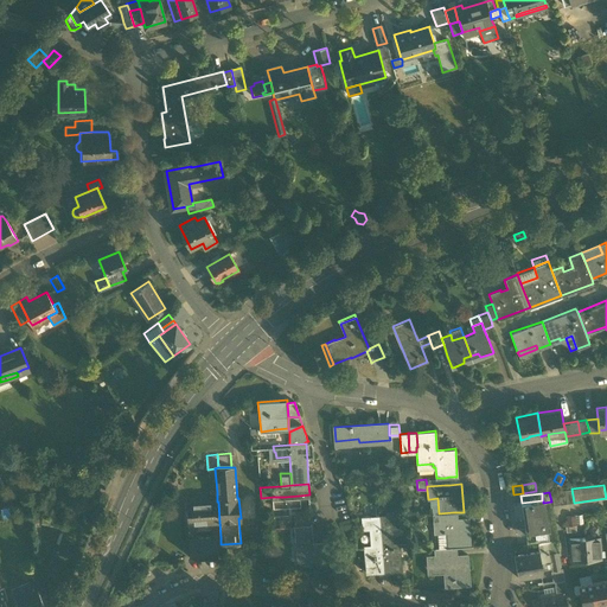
[(300,505),(300,502),(286,503),(286,502),(285,502),(285,497),(273,497),(274,506),(300,505)]
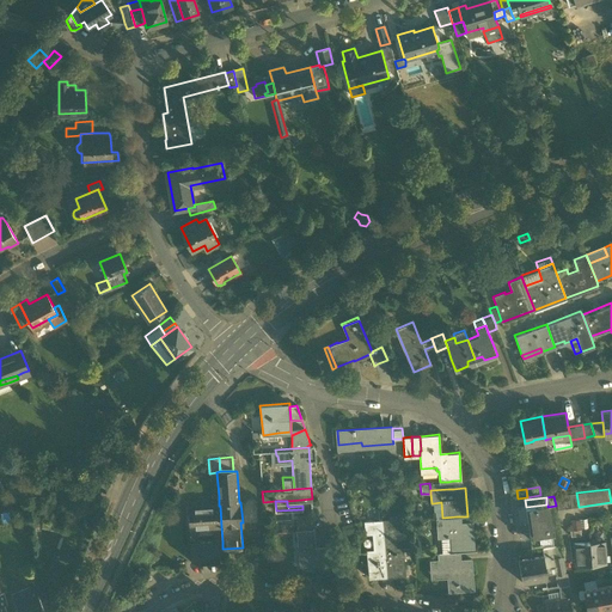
[(441,502),(433,503),(434,512),(435,512),(436,519),(441,518),(442,518),(441,502)]
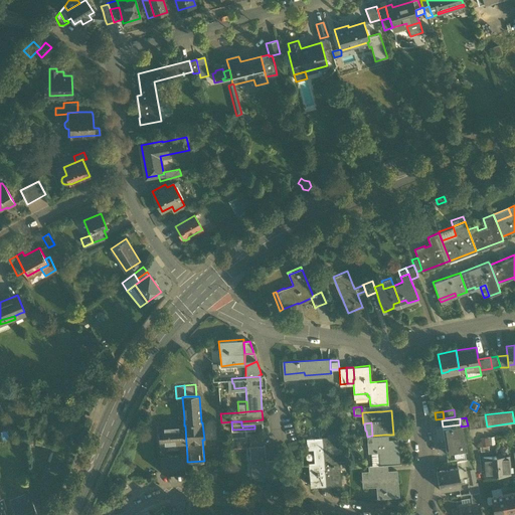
[(443,426),(447,458),(465,456),(461,426),(461,424),(460,424),(443,426)]
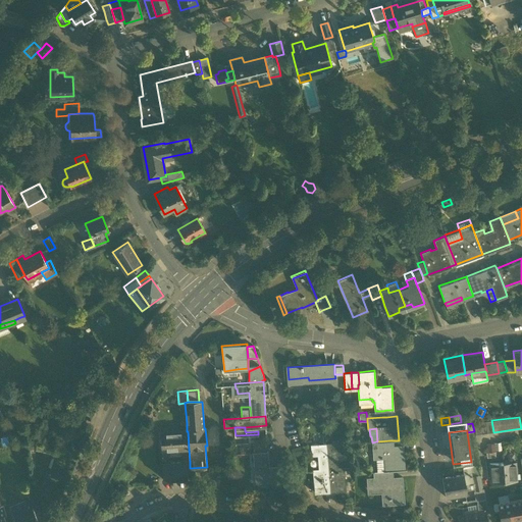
[(160,432),(161,451),(168,451),(189,449),(188,431),(187,431),(160,432)]
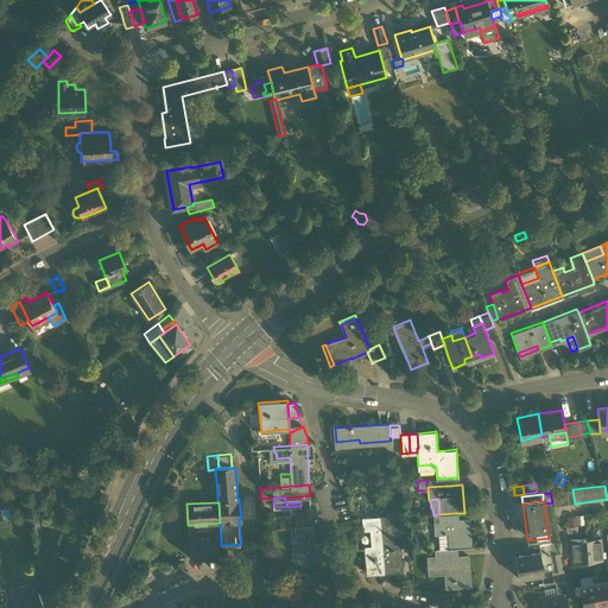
[(11,506),(0,508),(2,519),(13,517),(11,506)]
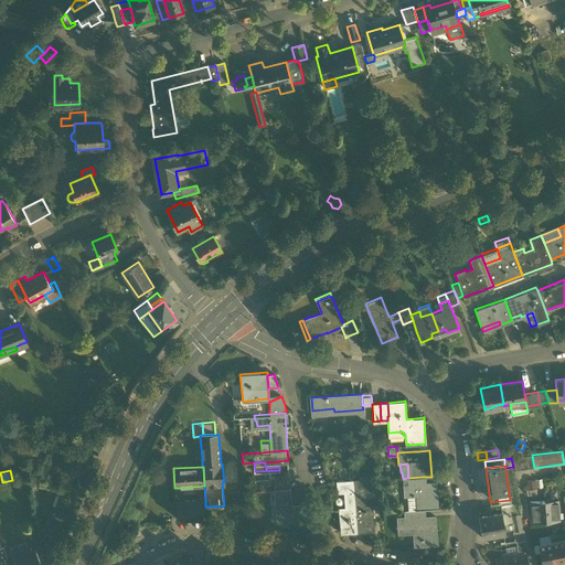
[(273,479),(274,489),(277,489),(288,488),(287,478),(273,479)]
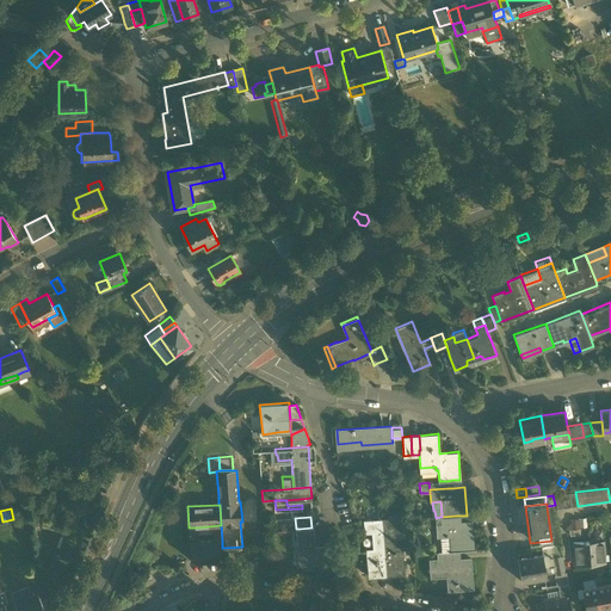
[(65,523),(43,518),(41,526),(62,531),(63,528),(65,523)]
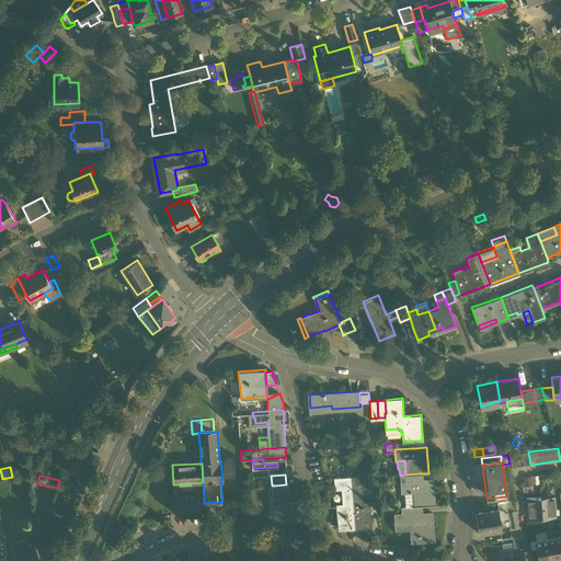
[(367,476),(351,477),(355,528),(371,527),(369,501),(361,502),(359,485),(368,485),(367,476)]
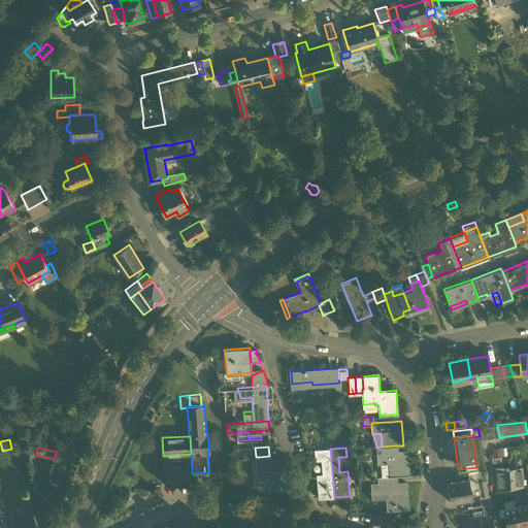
[(501,457),(500,448),(493,449),(493,453),(491,453),(491,458),(501,457)]
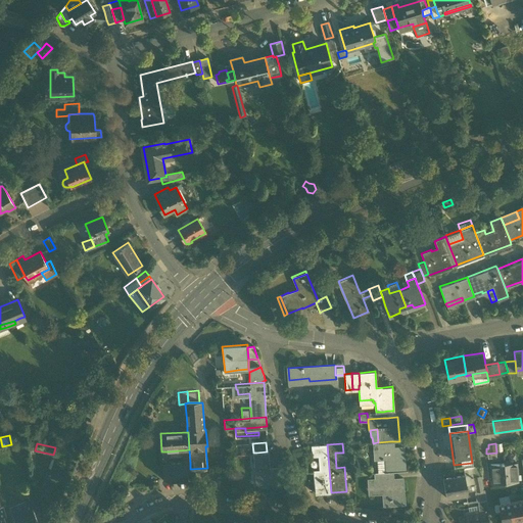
[(315,493),(331,492),(327,444),(312,445),(313,455),(320,454),(321,469),(314,470),(315,493)]
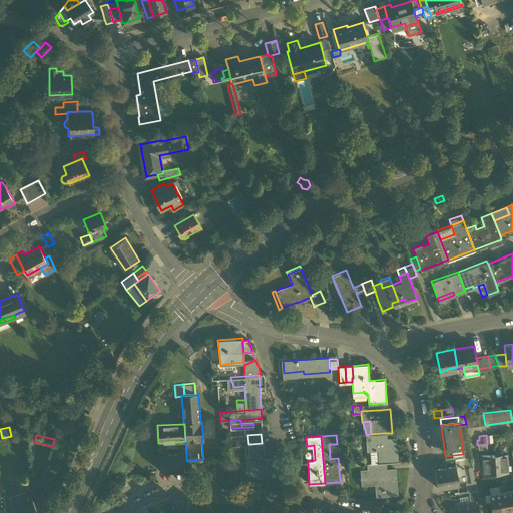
[(54,439),(53,443),(74,452),(77,446),(54,437),(54,439)]
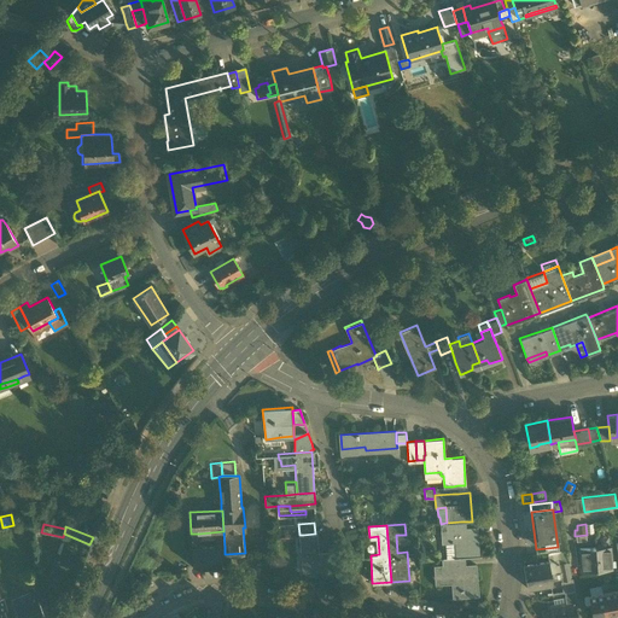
[(455,543),(456,559),(461,558),(479,557),(477,529),(467,529),(461,530),(447,531),(441,531),(442,544),(445,544),(455,543)]
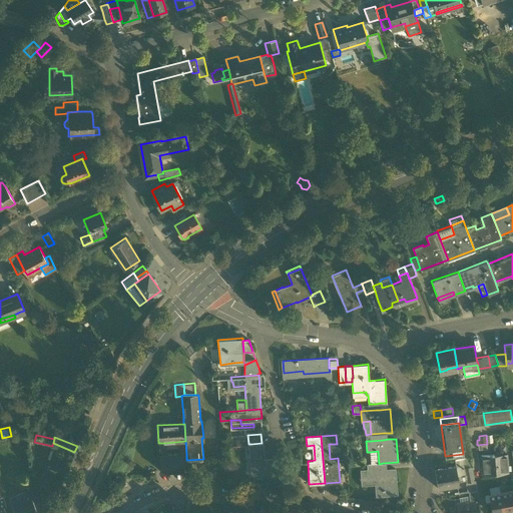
[(158,443),(159,455),(166,455),(165,443),(158,443)]
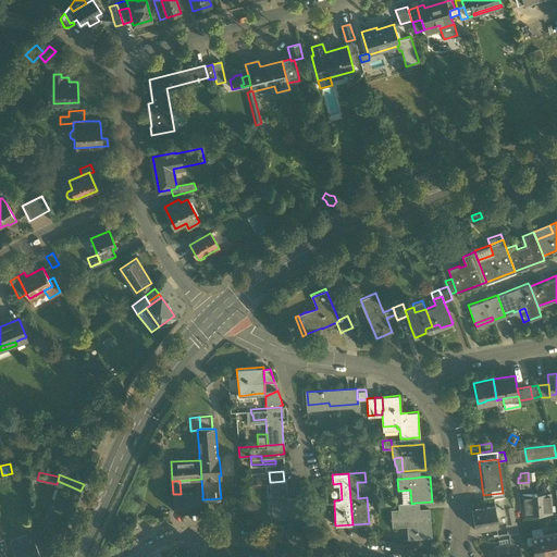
[(271,497),(272,515),(302,512),(301,498),(286,499),(285,481),(284,481),(273,482),(274,497),(271,497)]
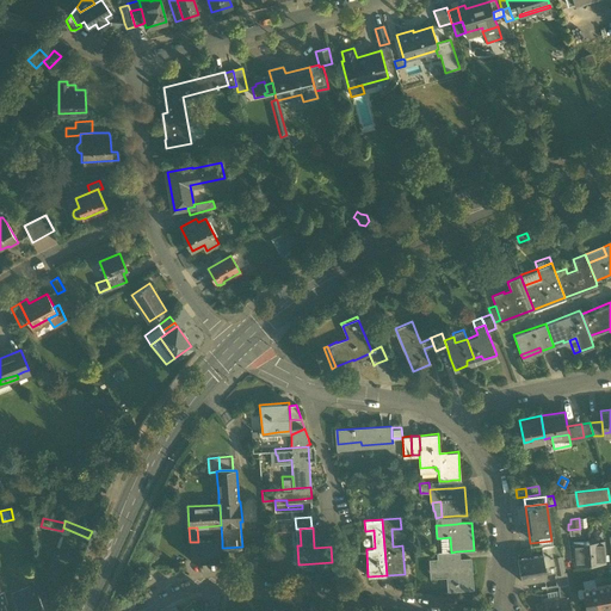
[(442,553),(451,553),(450,537),(440,538),(442,553)]
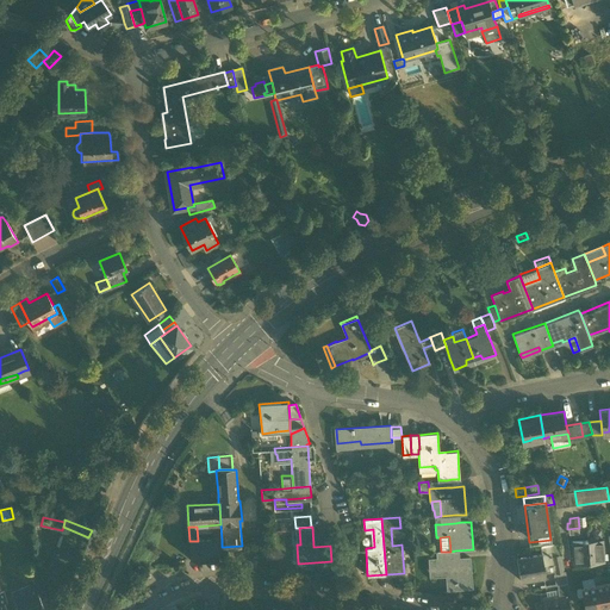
[(190,541),(191,561),(218,560),(217,547),(217,540),(198,541),(190,541)]
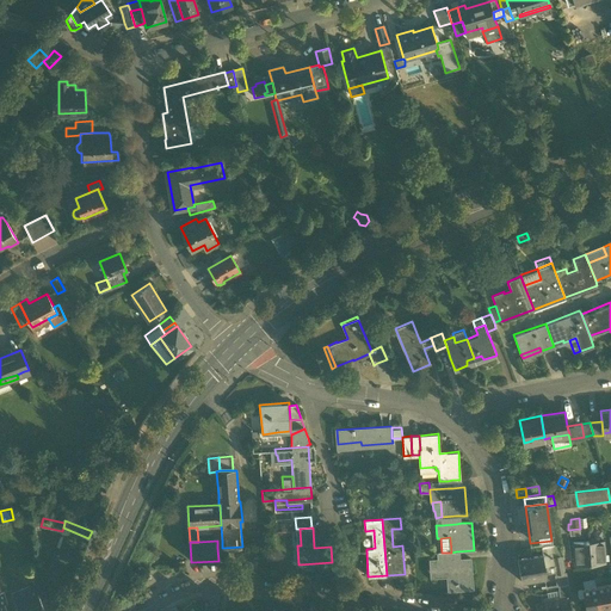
[(573,543),(575,566),(605,563),(604,541),(573,543)]
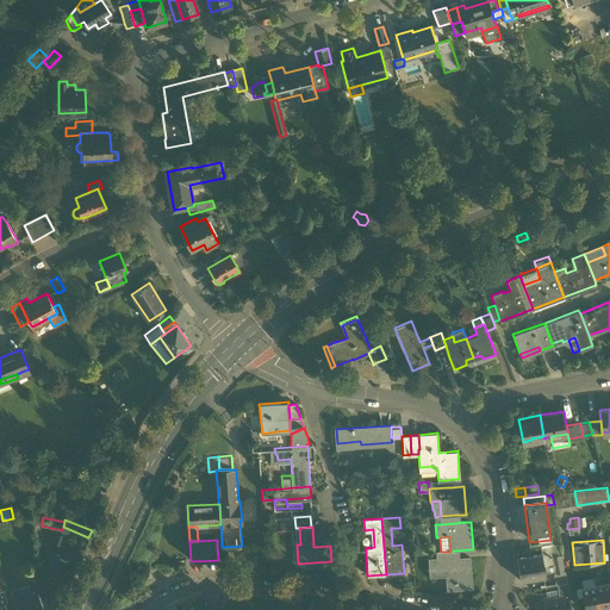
[(543,566),(552,565),(551,556),(560,555),(561,555),(560,545),(541,548),(542,556),(543,566)]
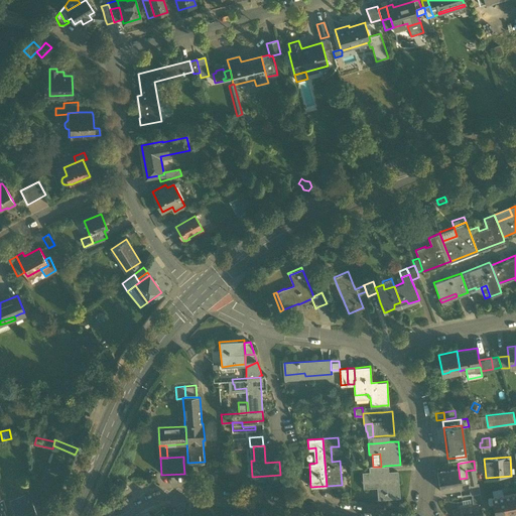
[(230,464),(221,465),(223,478),(231,477),(230,464)]
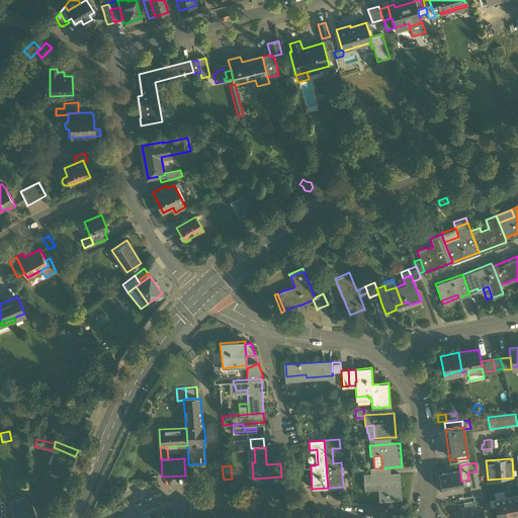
[(477,479),(476,471),(467,472),(468,480),(477,479)]
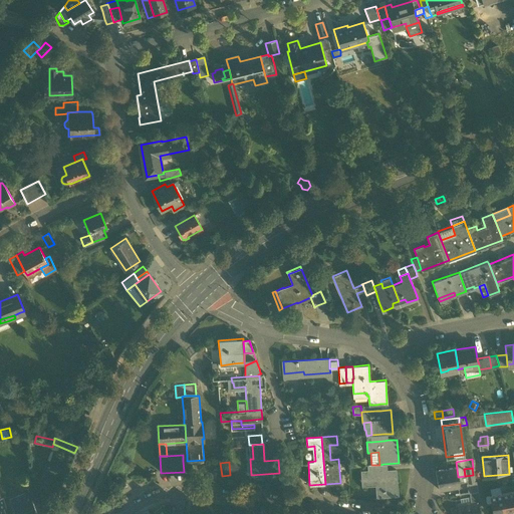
[(436,472),(437,481),(458,477),(457,469),(436,472)]
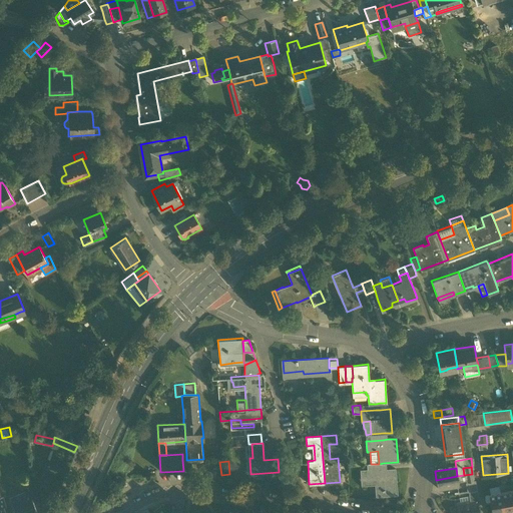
[(376,486),(377,497),(397,495),(395,470),(384,471),(383,469),(371,470),(361,471),(362,481),(376,480),(376,486)]
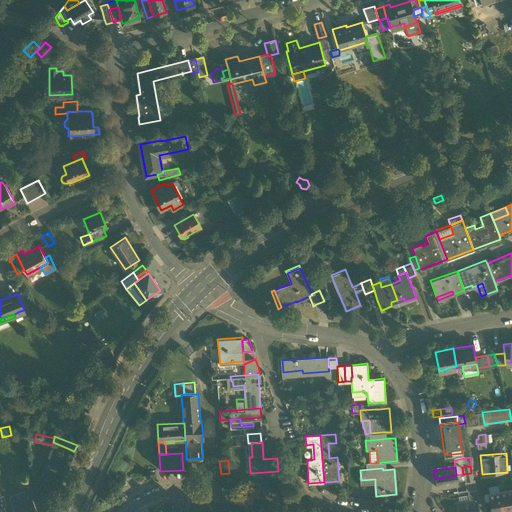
[(472,480),(471,473),(463,474),(464,479),(464,481),(472,480)]
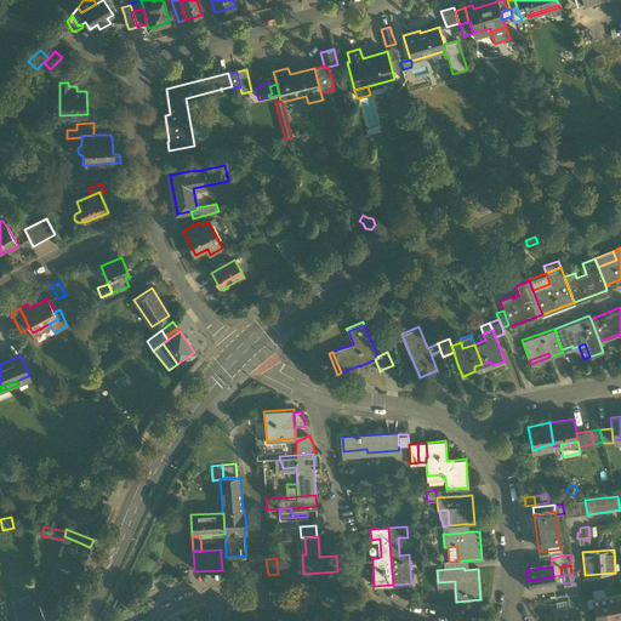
[(554,582),(553,576),(528,581),(530,592),(556,588),(554,582)]
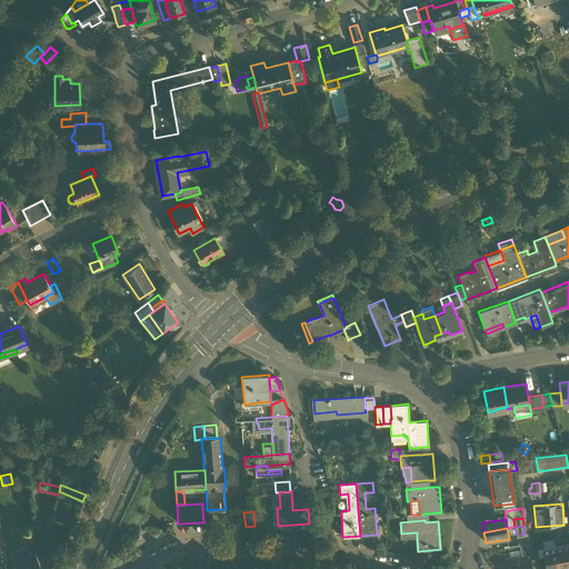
[(516,535),(518,546),(520,546),(529,545),(527,533),(525,533),(516,535)]
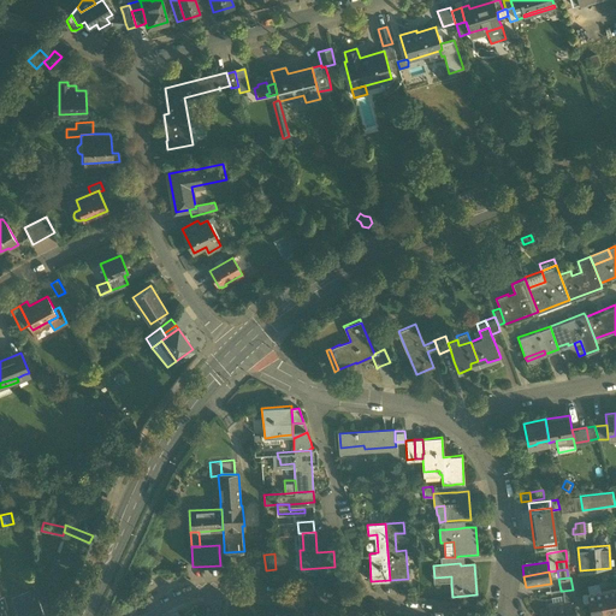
[(605,615),(615,614),(615,593),(615,590),(602,592),(605,615)]
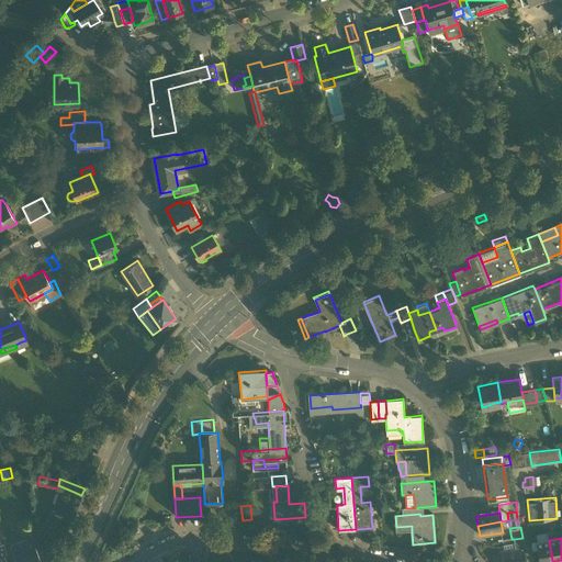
[(10,546),(15,561),(34,561),(40,560),(34,546),(30,548),(27,543),(29,542),(26,539),(10,546)]
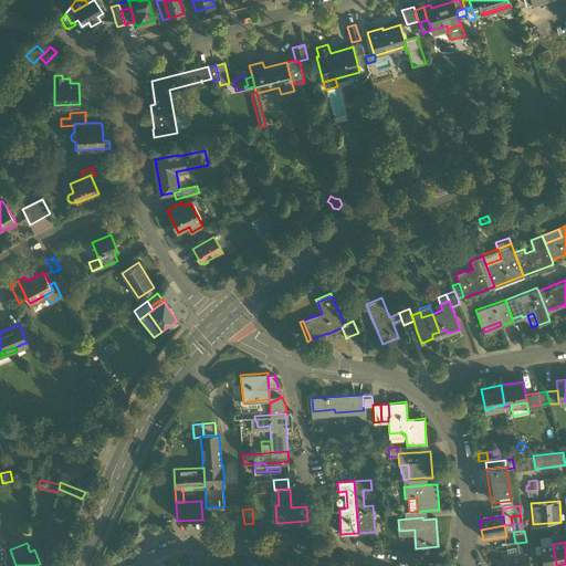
[(542,565),(554,565),(556,565),(553,544),(552,544),(541,546),(538,546),(542,565)]
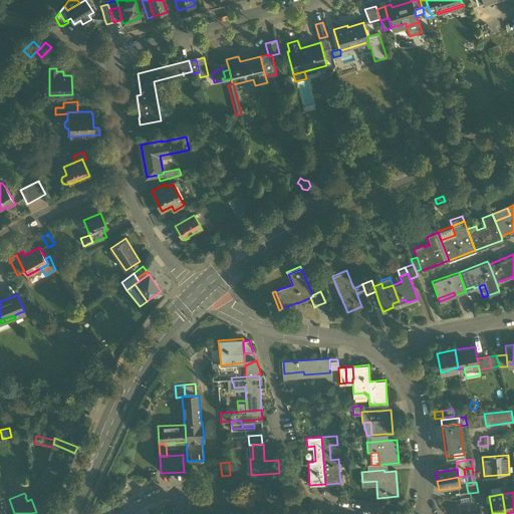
[(480,513),(478,501),(472,503),(461,505),(458,505),(459,513),(480,513)]
